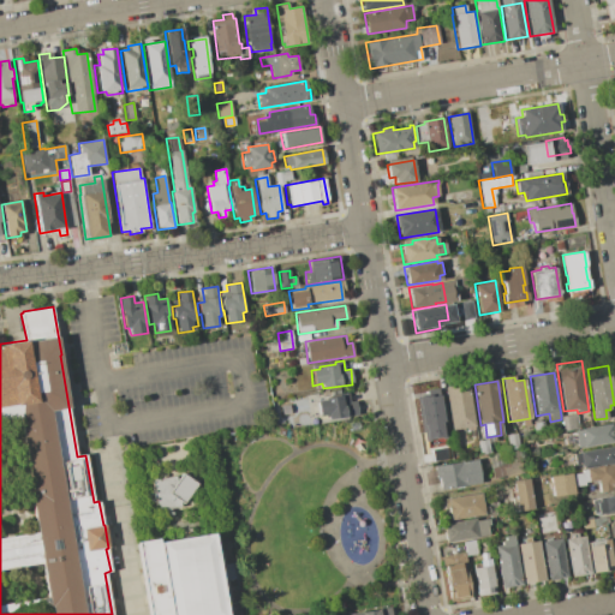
[(445,387),(453,384),(454,388),(470,386),(476,425),(451,429),(445,387)]
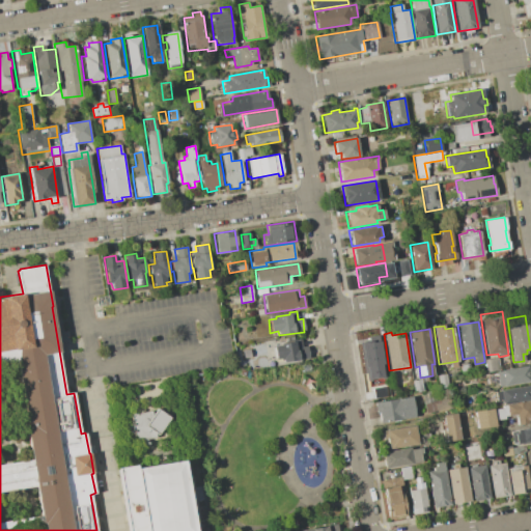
[(360,342),(368,340),(368,337),(378,335),(385,380),(374,381),(373,375),(365,376),(360,342)]
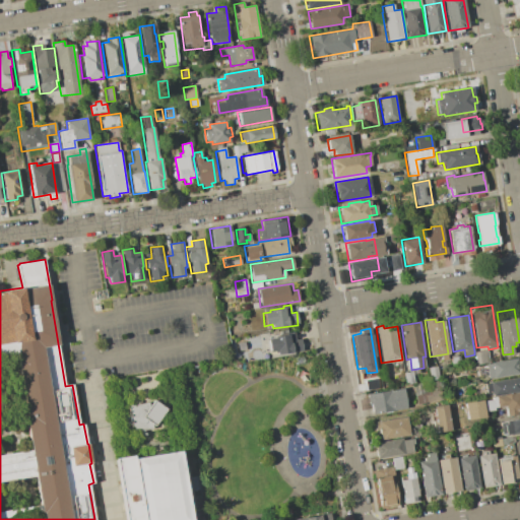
[(267,339),(274,338),(274,337),(288,334),(287,332),(295,331),(297,339),(301,338),(303,350),(277,354),(276,350),(269,351),(267,339)]
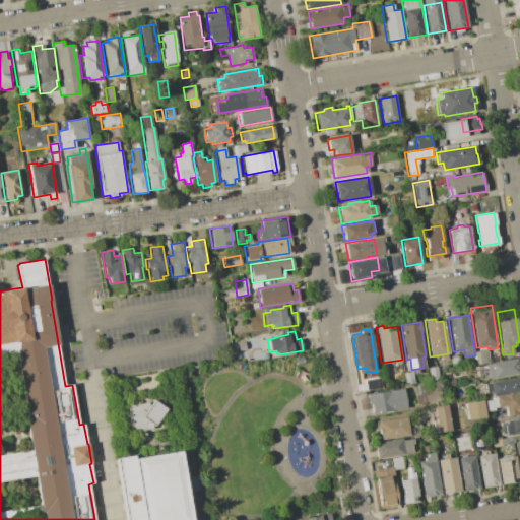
[(474,354),(474,351),(486,350),(489,363),(476,365),(474,354)]
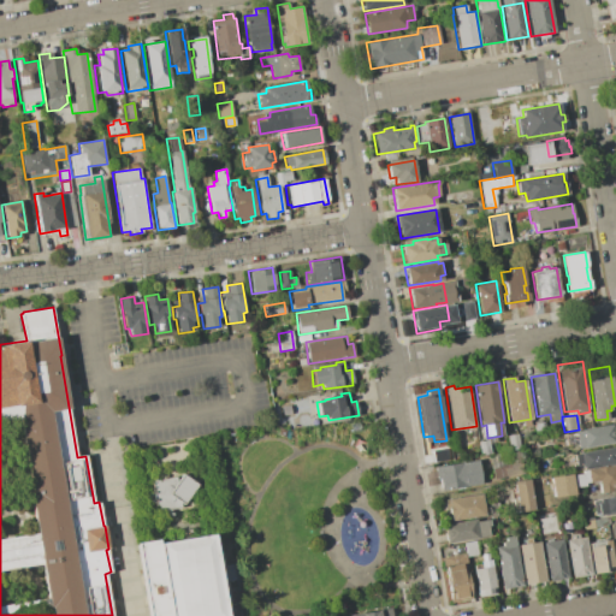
[(575,431),(614,426),(615,443),(579,449),(575,431)]
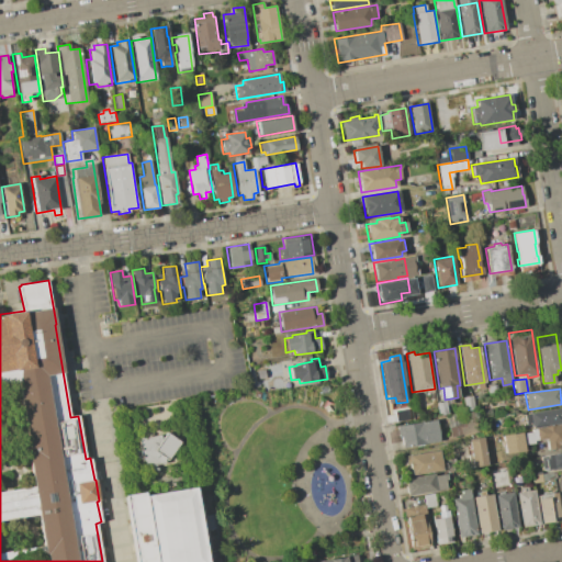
[(462,397),(473,396),(475,409),(464,411),(462,397)]
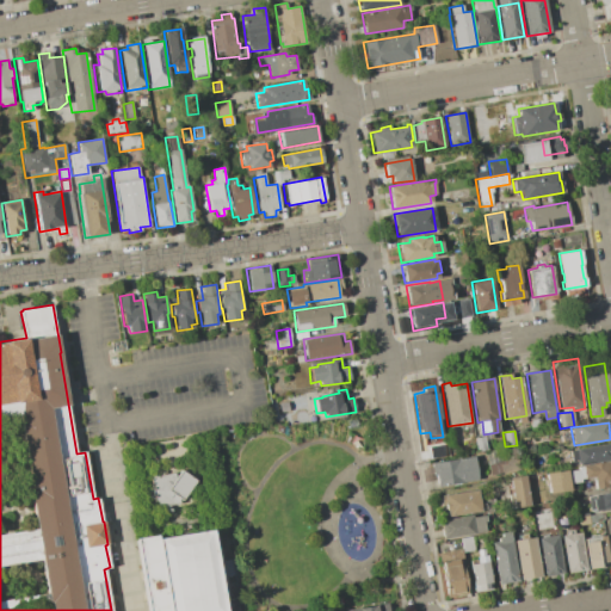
[(486,450),(476,451),(474,438),(485,437),(486,450)]
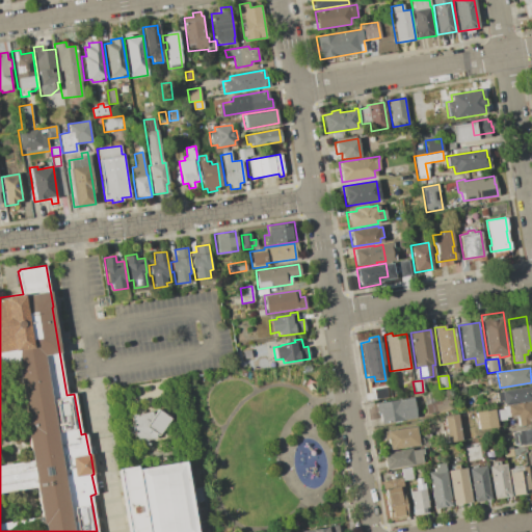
[(501,391),(531,386),(531,399),(503,404),(503,401),(498,402),(497,393),(501,392),(501,391)]
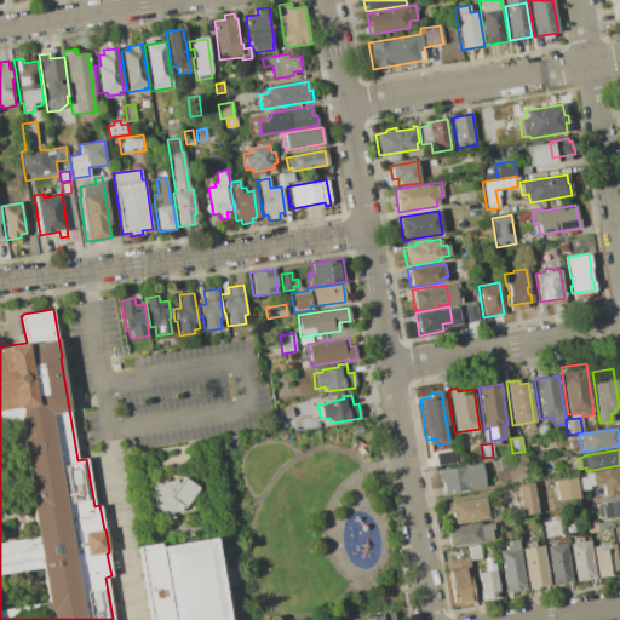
[(434,454),(449,452),(452,463),(436,465),(434,454)]
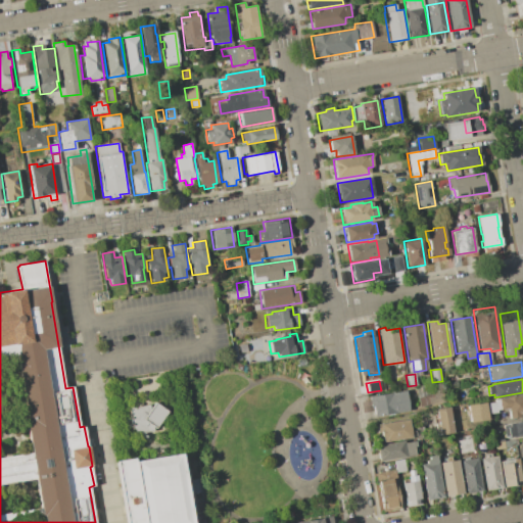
[(416,391),(420,391),(420,386),(443,382),(445,391),(421,395),(422,398),(417,398),(416,391)]
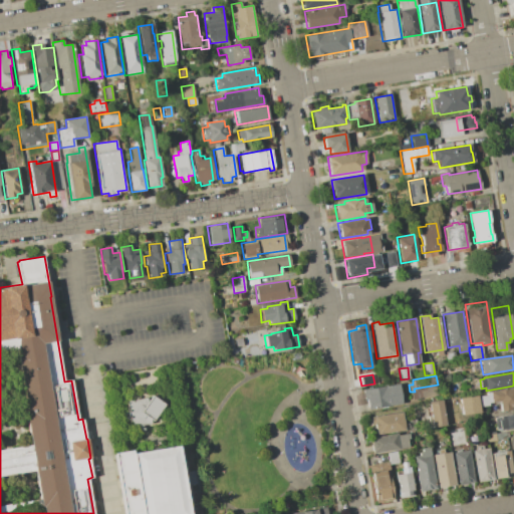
[(362,390),(400,384),(403,405),(368,410),(366,402),(364,402),(362,390)]
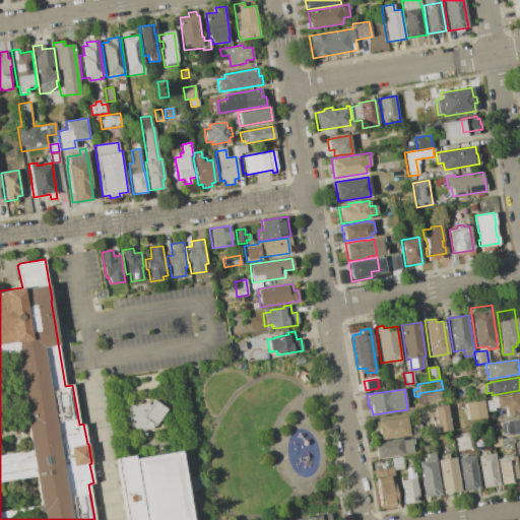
[(519,392),(519,411),(517,412),(517,414),(506,415),(505,407),(498,408),(496,396),(519,392)]
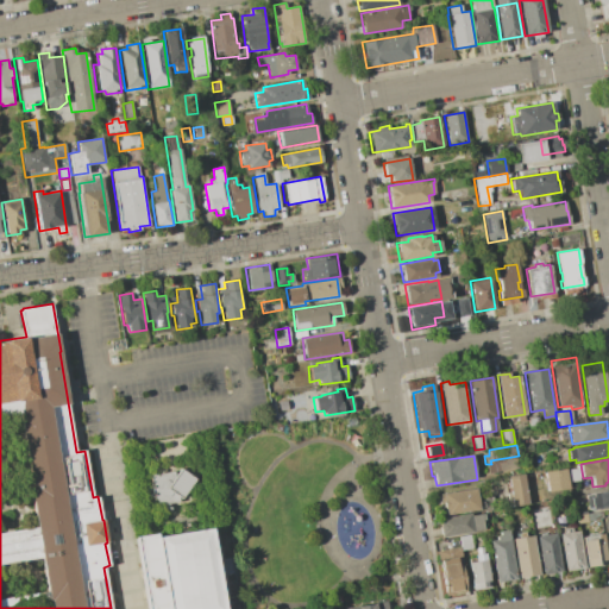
[(544,472),(565,469),(565,470),(576,469),(576,465),(579,465),(582,477),(577,478),(578,481),(570,482),(571,487),(567,488),(567,489),(547,493),(544,472)]
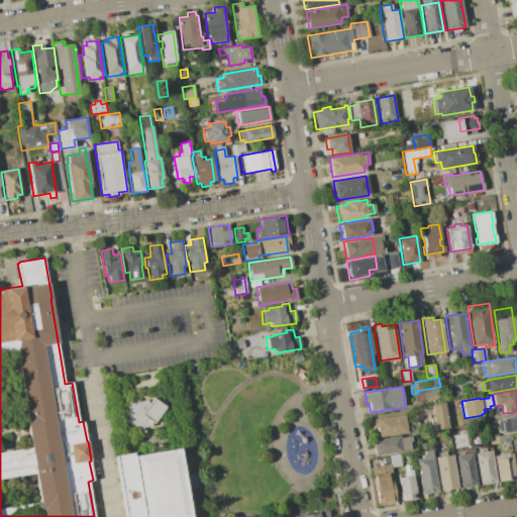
[(128,406),(134,432),(158,427),(172,411),(156,401),(128,406)]
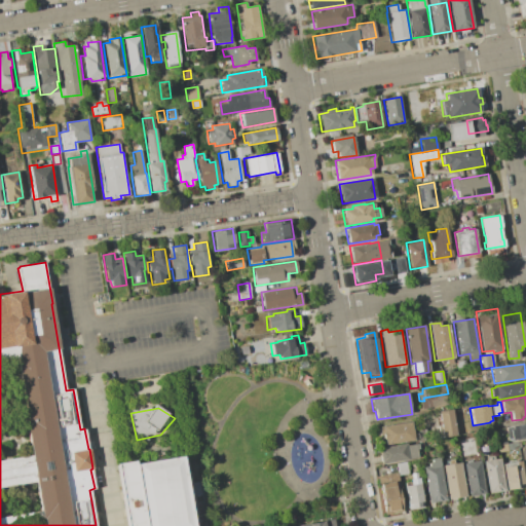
[(439,411),(452,409),(455,435),(443,437),(439,411)]
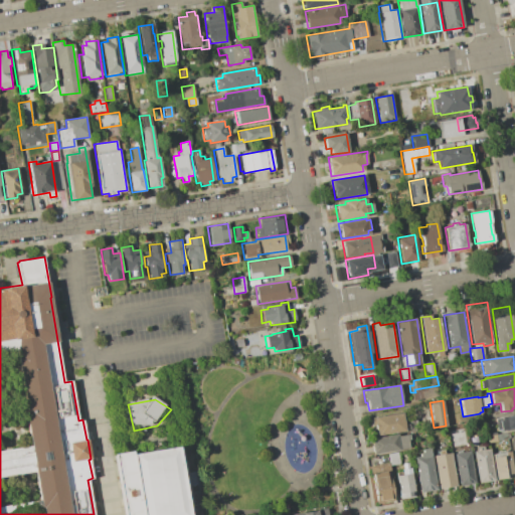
[(369,417),(403,412),(405,432),(377,436),(376,431),(375,431),(375,426),(371,427),(369,417)]
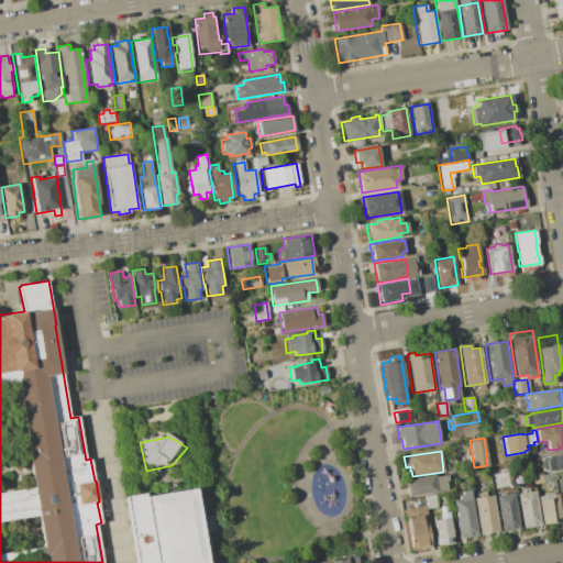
[(562,452),(562,468),(543,473),(540,457),(562,452)]
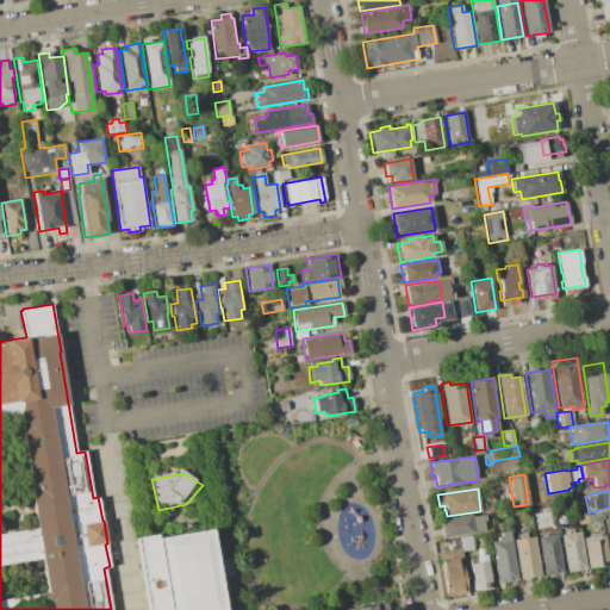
[(439,520),(480,512),(484,533),(441,539),(439,520)]
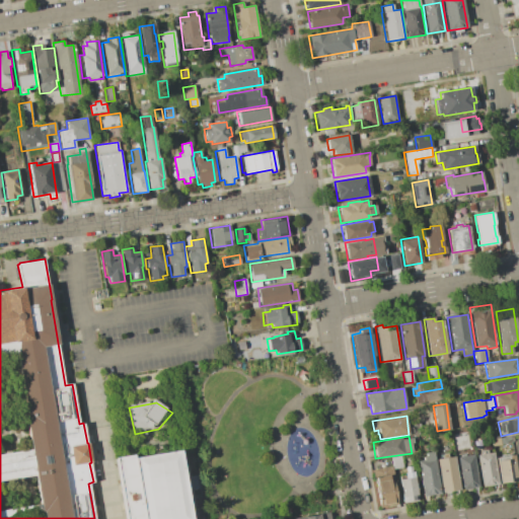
[(491,440),(512,436),(513,442),(501,444),(501,445),(492,447),(491,440)]
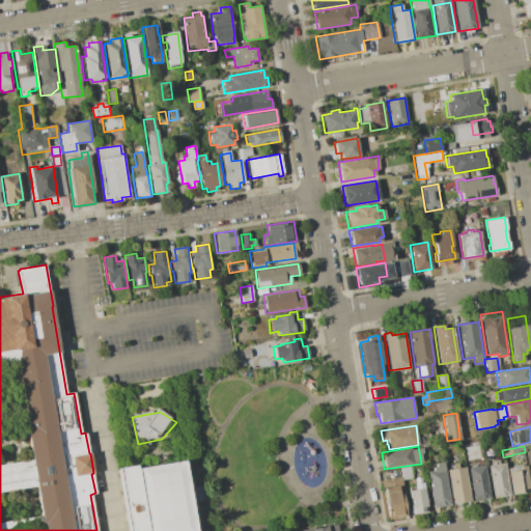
[(488,466),(493,465),(493,460),(498,459),(499,464),(505,463),(510,495),(493,498),(488,466)]
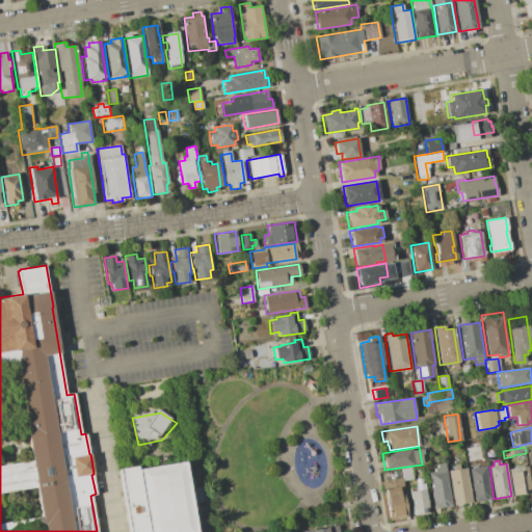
[(129,531),(118,469),(136,466),(137,471),(188,461),(192,488),(203,486),(210,531),(129,531)]
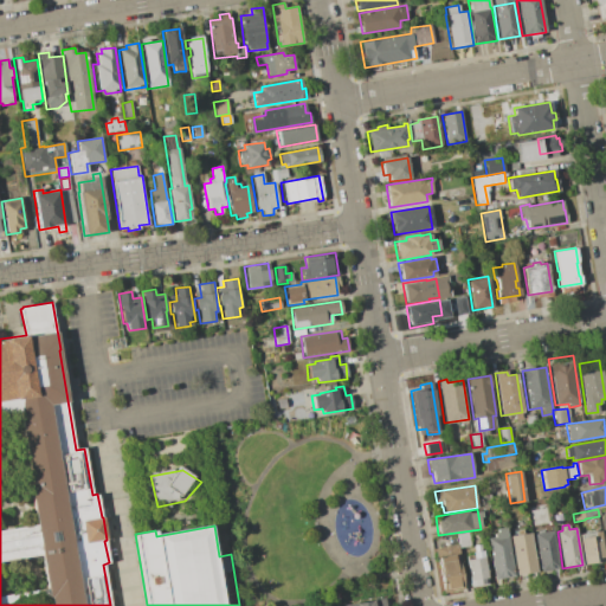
[(487,539),(494,537),(494,533),(497,532),(497,528),(507,527),(515,578),(491,581),(490,573),(492,573),(487,539)]
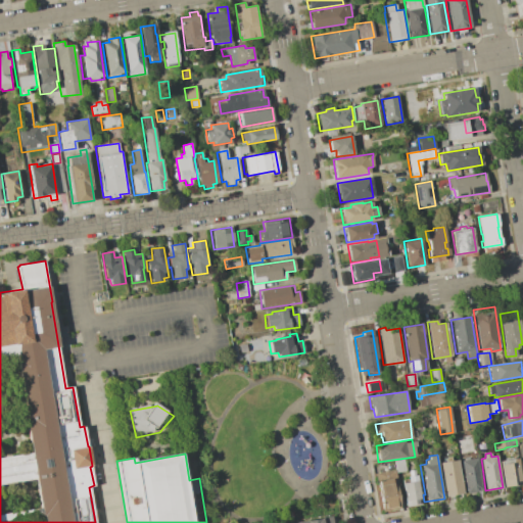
[(461,461),(478,458),(483,491),(465,494),(463,485),(465,485),(461,461)]
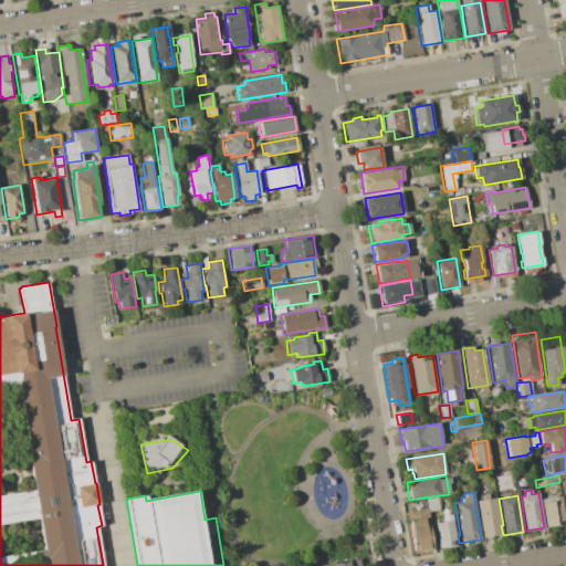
[(542,499),(561,495),(565,524),(546,527),(542,499)]
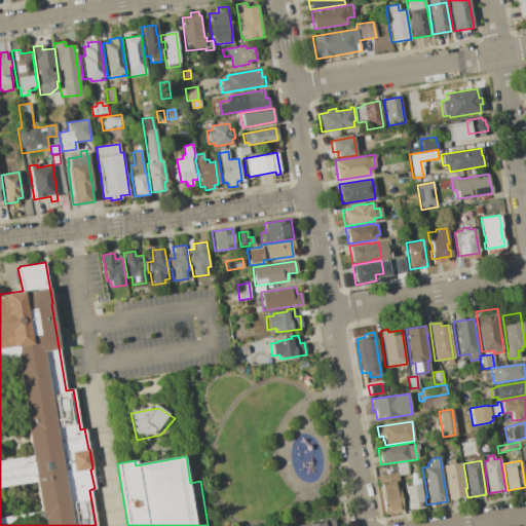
[(397,463),(406,462),(408,473),(398,475),(397,463)]
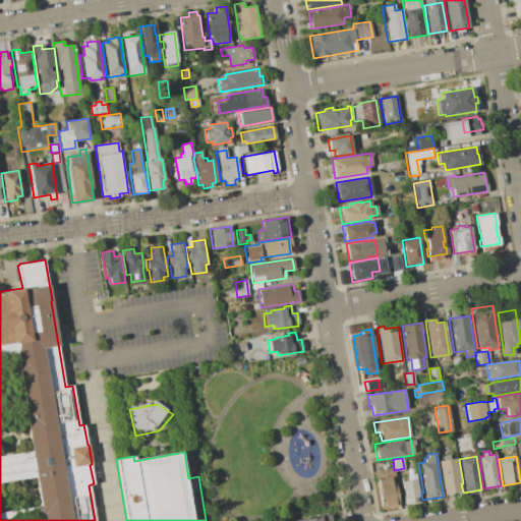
[(439,461),(456,458),(462,495),(444,498),(439,461)]
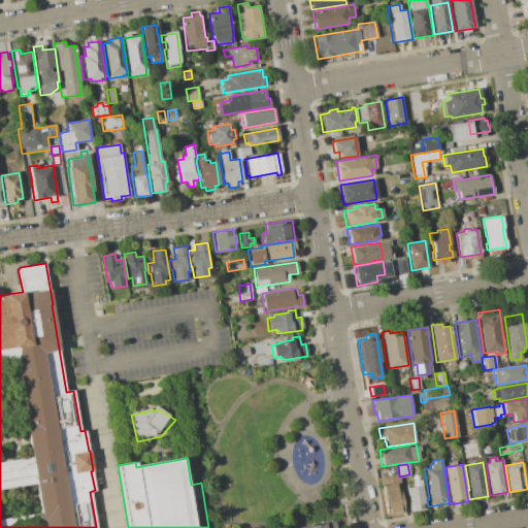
[(378,477),(399,474),(405,516),(385,519),(378,477)]
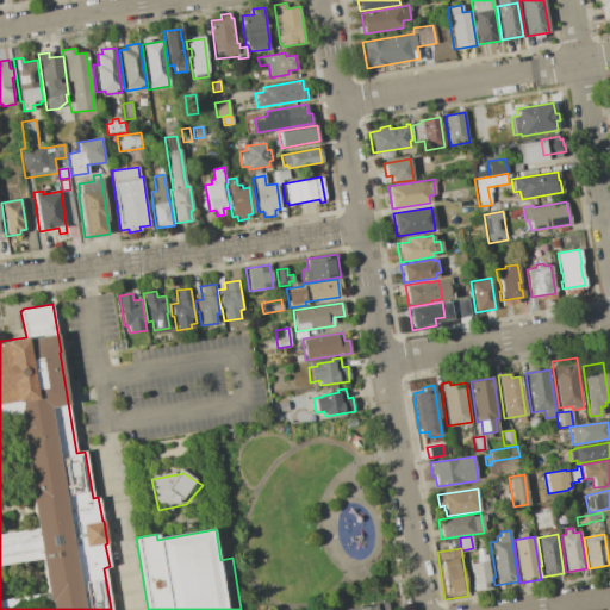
[(470,564),(477,562),(475,556),(486,554),(492,590),(473,592),(470,564)]
